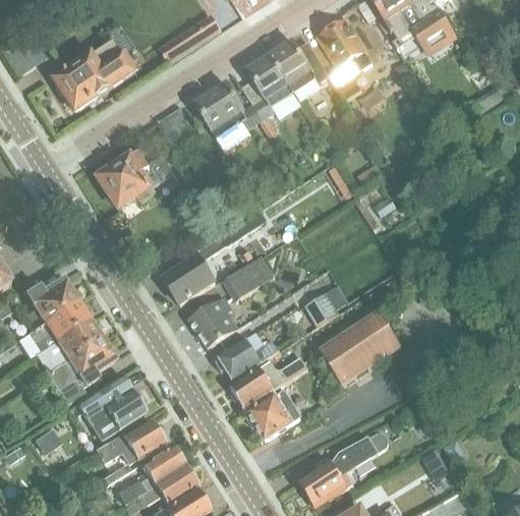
[(363,0),(357,4),(368,21),(376,17),(365,0),(363,0)]
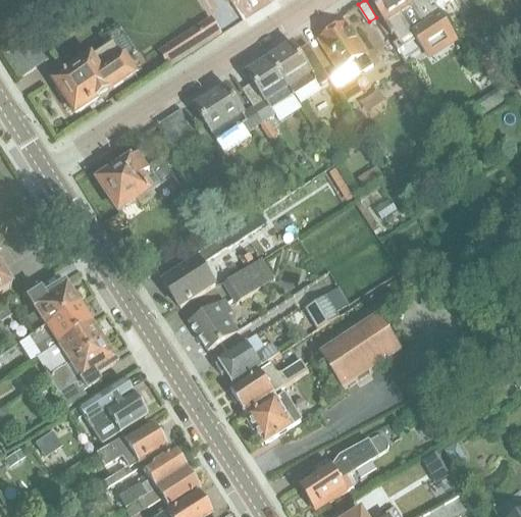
[(372,0),(398,38),(393,42),(403,57),(422,45),(424,48),(453,30),(451,27),(438,7),(436,3),(432,5),(428,0),(410,0),(372,0)]
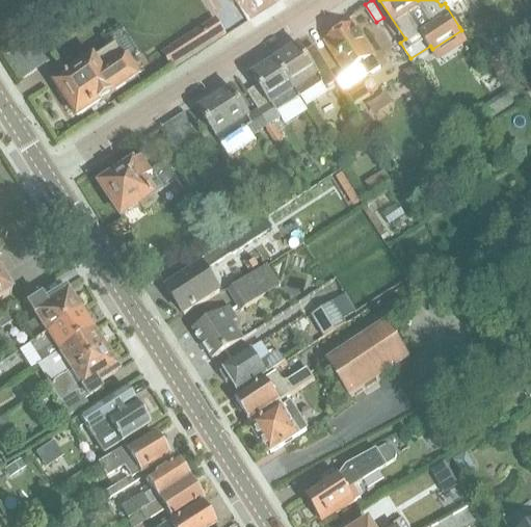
[(216,15),(162,50),(173,66),(227,31),(216,15)]
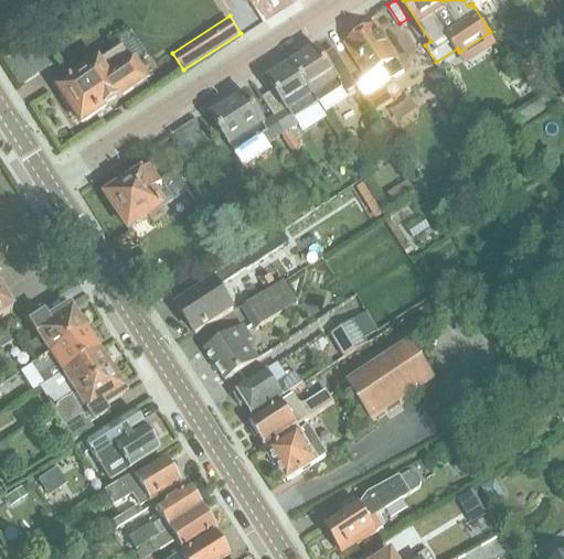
[(357,83),(373,109),(392,97),(382,82),(403,68),(394,55),(395,54),(374,21),(343,41),(365,74),(366,74),(368,76),(357,83)]
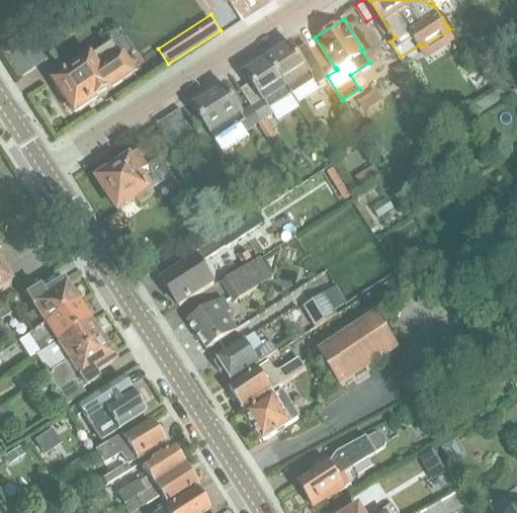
[(91,56),(56,79),(76,110),(136,72),(125,56),(135,50),(118,26),(100,39),(106,48),(92,57),(91,56)]
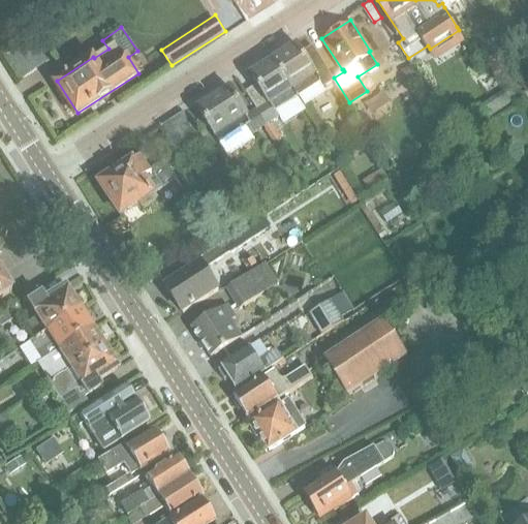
[(322,85),(334,78),(319,55),(311,42),(301,50),(297,44),(274,59),(291,87),(292,86),(298,94),(319,80),(322,85)]
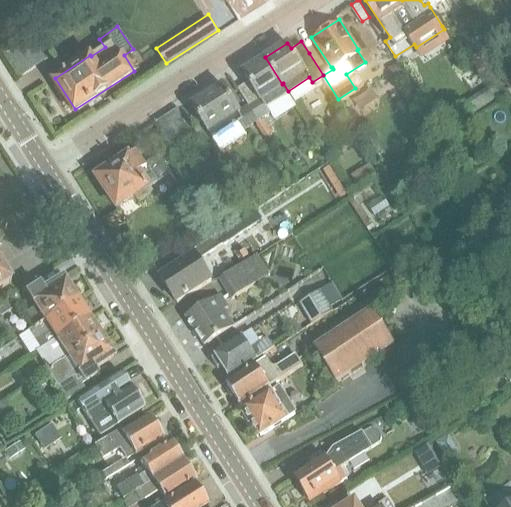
[(481,51),(470,58),(480,73),(490,66),(481,51)]
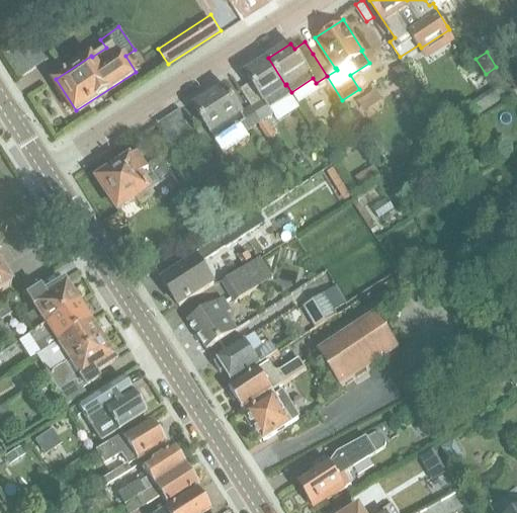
[(251,80),(240,87),(250,103),(260,119),(267,114),(264,109),(291,92),(286,84),(285,85),(268,58),(246,72),(251,80)]
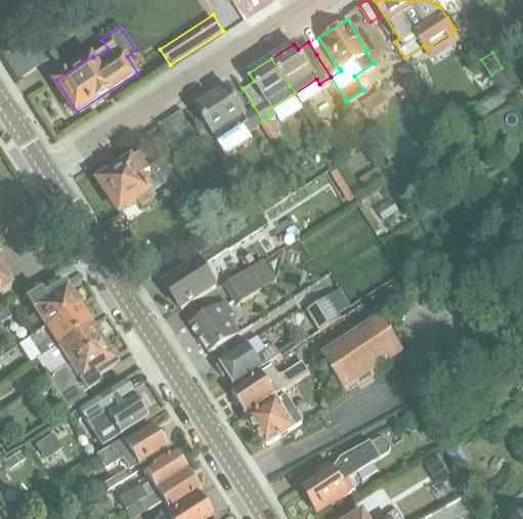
[(404,61),(395,67),(403,79),(411,73),(404,61)]
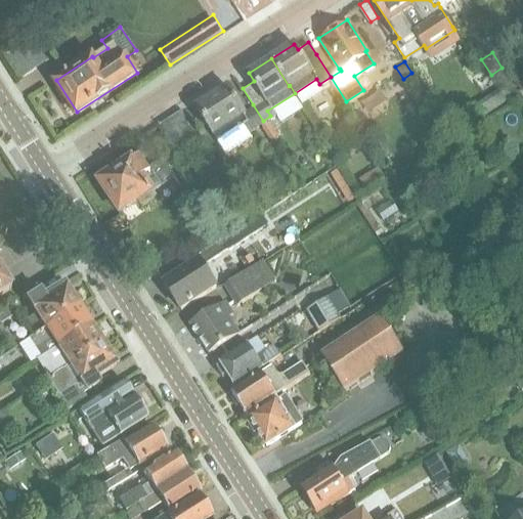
[(228,86),(197,106),(217,139),(244,123),(249,130),(263,121),(253,104),(244,111),(228,86)]
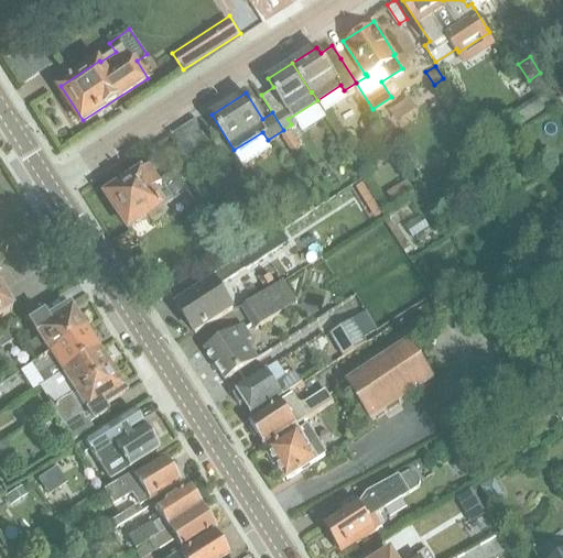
[(210,145),(193,117),(169,131),(186,162),(210,145)]
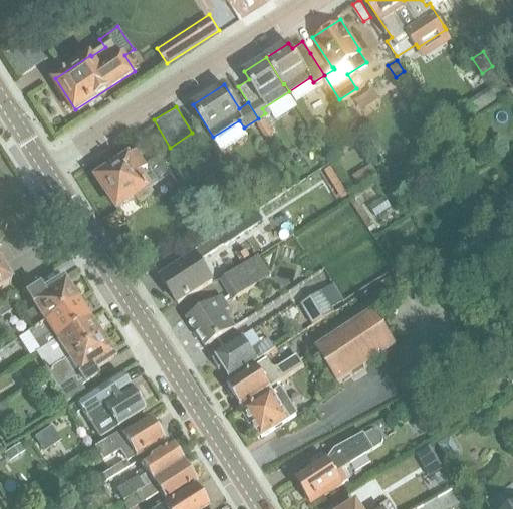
[(157,153),(145,161),(138,150),(98,176),(117,205),(136,194),(139,199),(153,190),(149,185),(169,172),(157,153)]
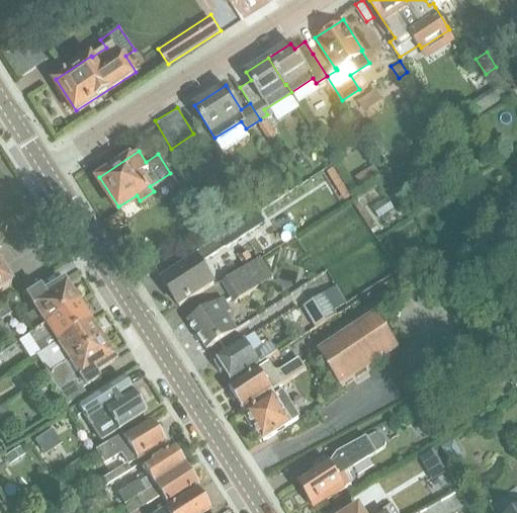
[(336,163),(326,170),(342,197),(353,190),(336,163)]
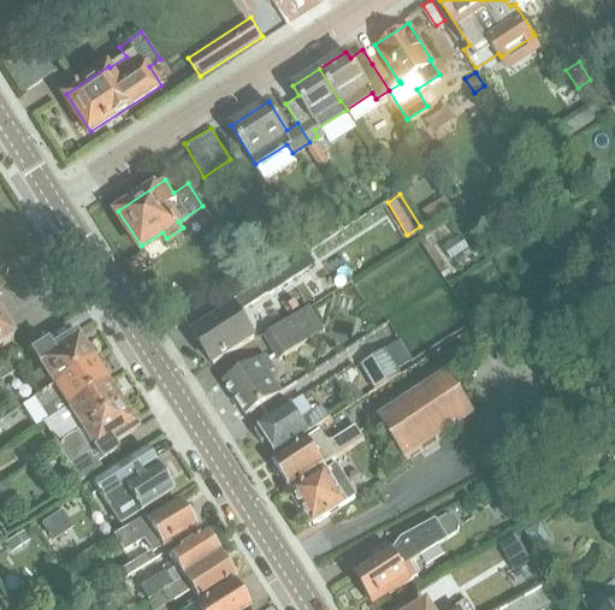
[(437,197),(423,207),(432,221),(447,212),(437,197)]
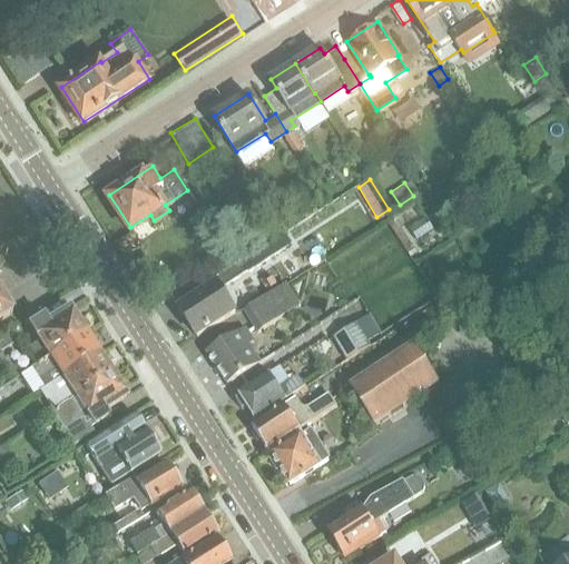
[(437,237),(433,213),(415,215),(419,239),(437,237)]
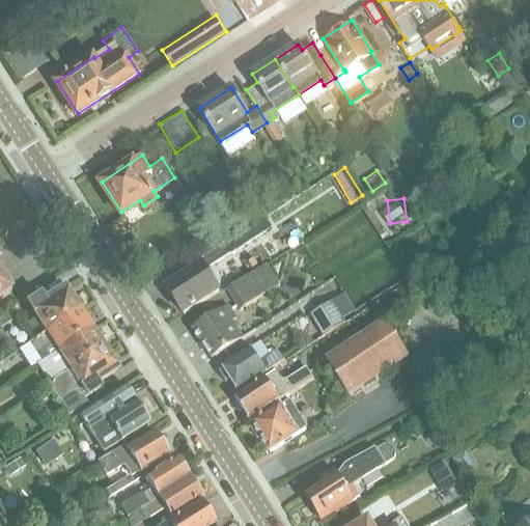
[(529,200),(521,206),(529,220),(529,219),(529,200)]
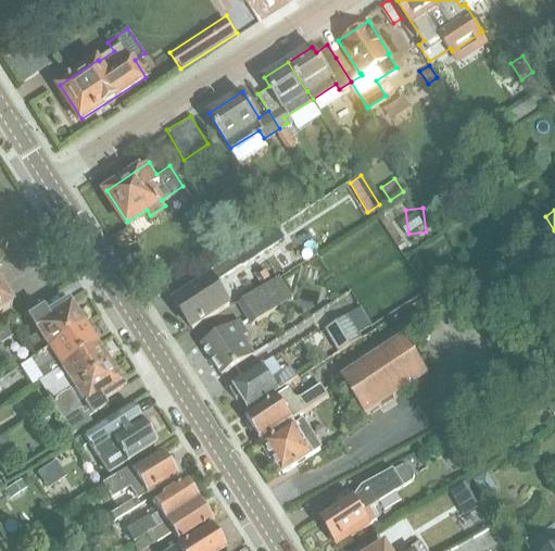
[(190,272),(168,287),(176,299),(174,300),(191,327),(228,302),(214,280),(239,264),(232,254),(206,271),(210,276),(198,284),(190,272)]
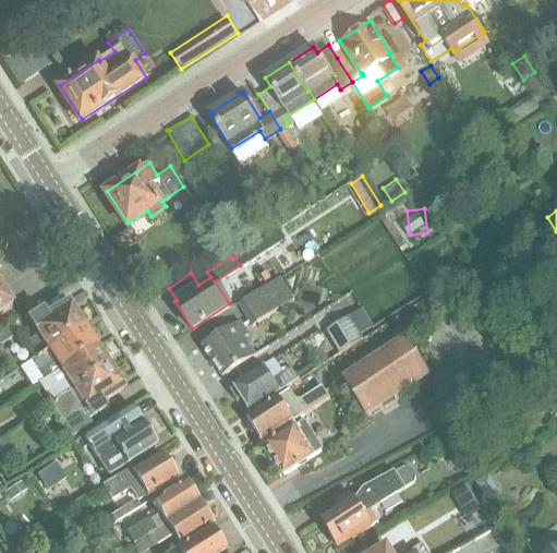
[(389,277),(403,268),(396,257),(383,266),(389,277)]
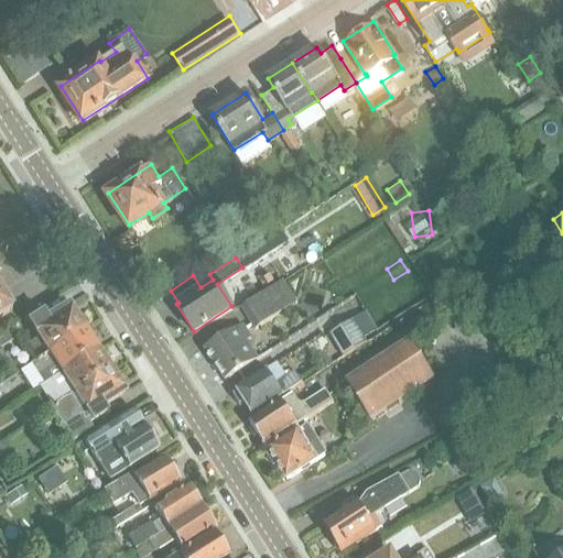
[(240,305),(255,326),(295,299),(281,277),(240,305)]
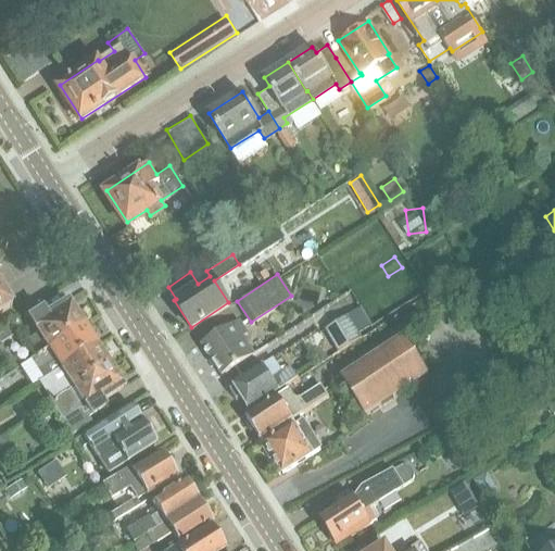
[(0,309),(10,303),(7,298),(5,299),(0,290),(0,309)]
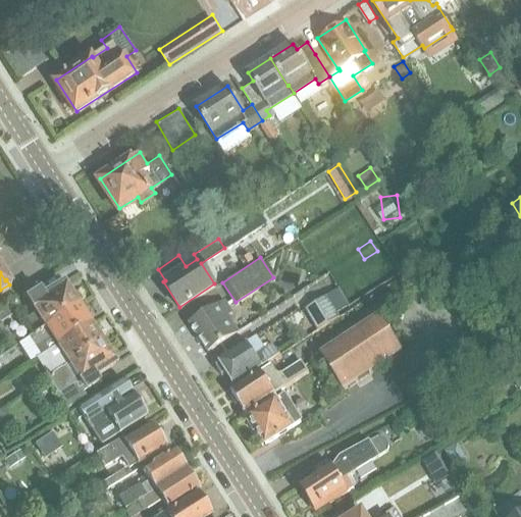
[(33,331),(79,304),(63,279),(42,293),(39,287),(25,296),(35,309),(23,316),(33,331)]
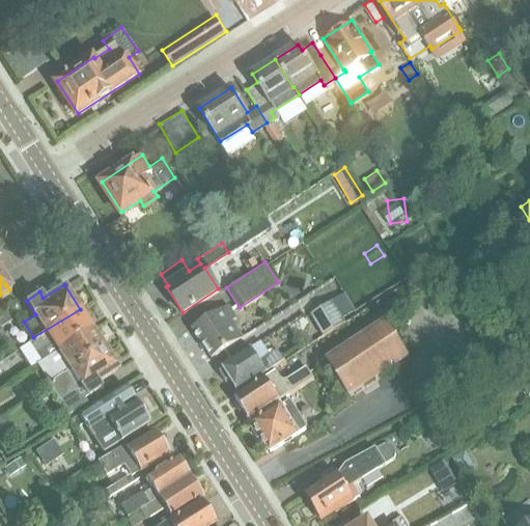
[(330,301),(310,314),(324,334),(343,321),(330,301)]
